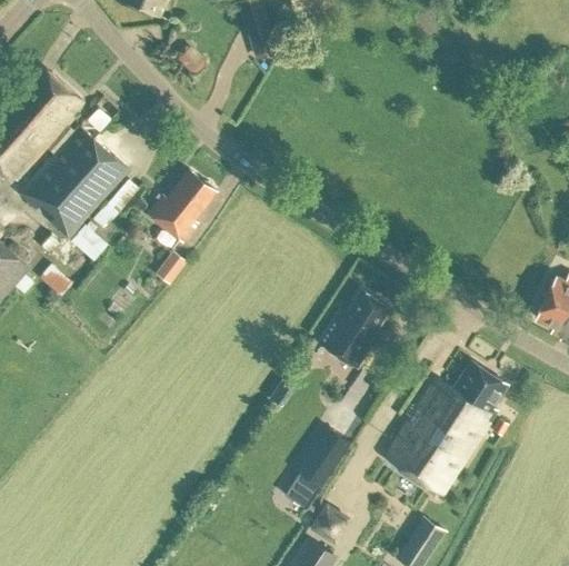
[(113,0),(158,19),(167,0),(113,0)]
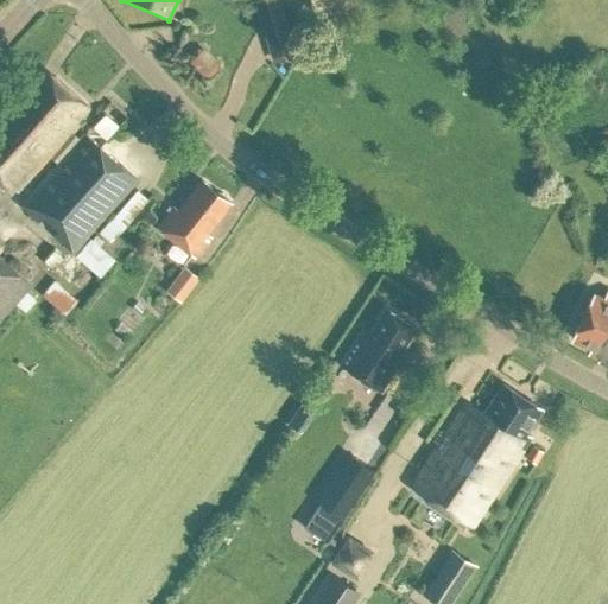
[(265,0),(255,4),(270,49),(292,42),(278,0),(265,0)]
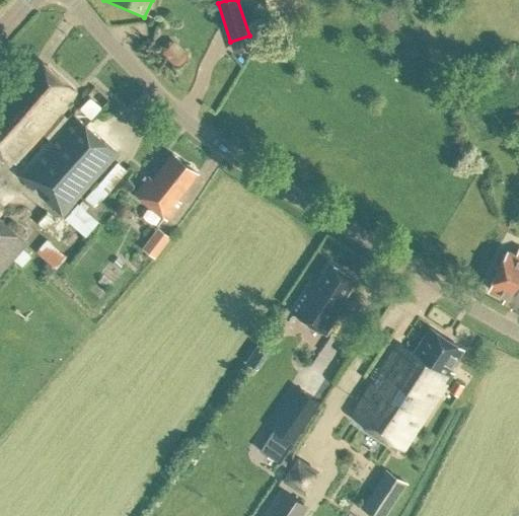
[(75,93),(32,54),(0,89),(0,152),(14,165),(42,135),(49,141),(16,177),(49,205),(60,192),(73,204),(117,155),(72,116),(67,121),(60,114),(67,106),(68,107),(72,102),(69,99),(75,93)]
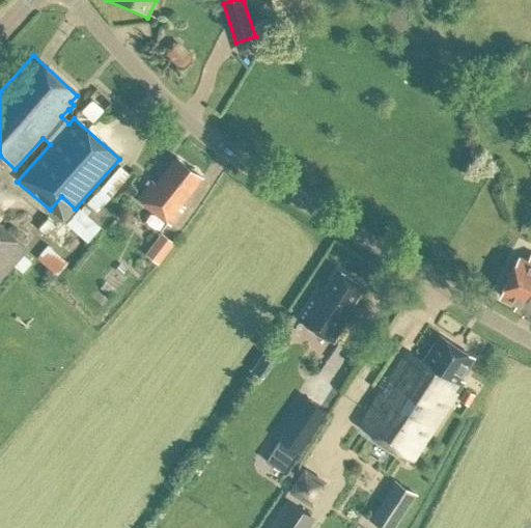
[(99,99),(88,107),(96,118),(108,110),(99,99)]
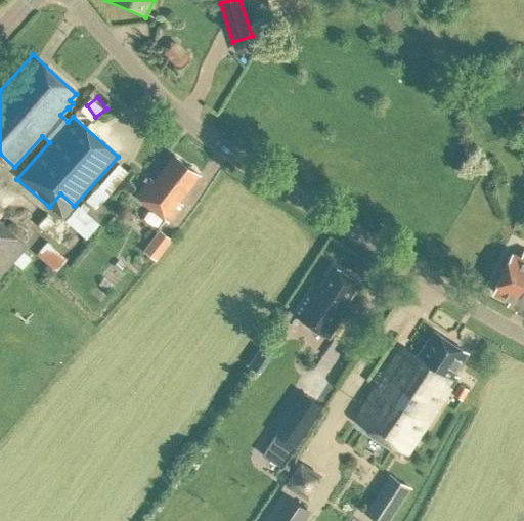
[(187,168),(173,157),(153,182),(149,180),(135,199),(168,223),(182,206),(178,203),(199,177),(197,175),(194,171),(191,169),(187,168)]
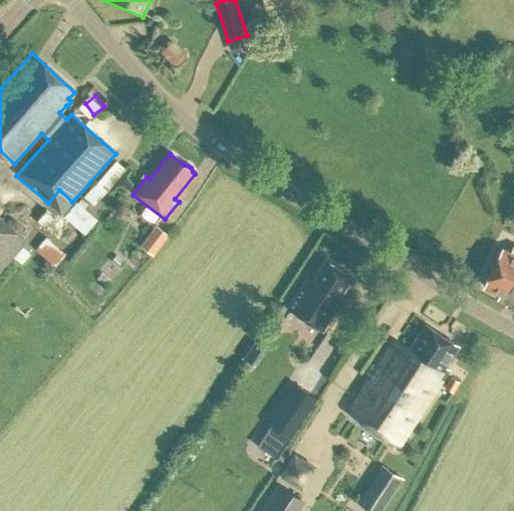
[(115,163),(83,199),(92,206),(100,197),(102,198),(125,172),(115,163)]
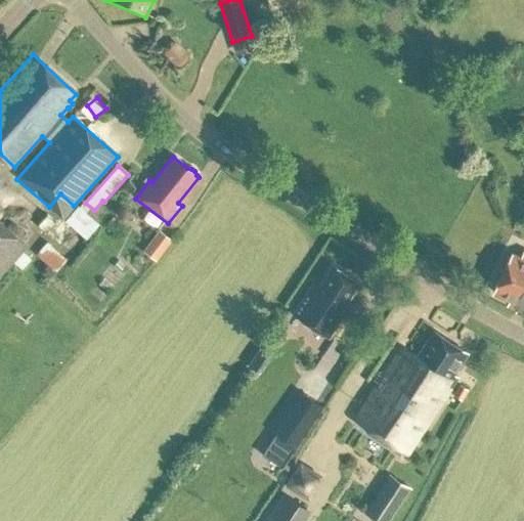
[(98,226),(85,214),(89,210),(83,205),(79,209),(78,208),(64,222),(86,241),(98,226)]
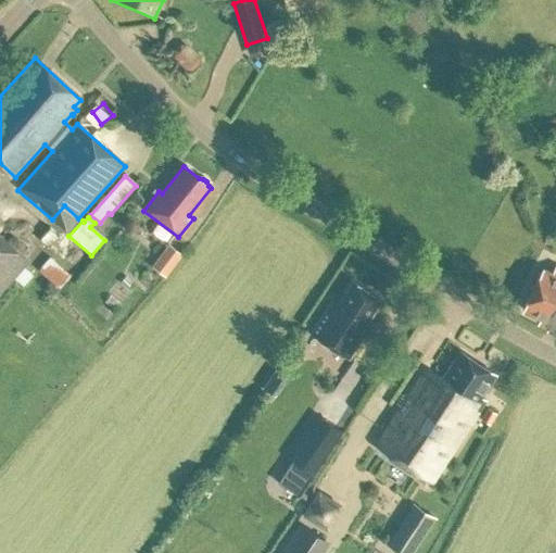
[(23,268),(28,263),(0,237),(0,293),(14,278),(23,287),(33,277),(23,268)]
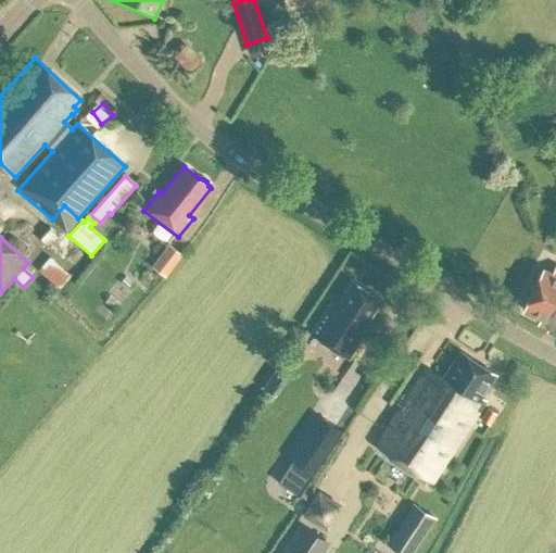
[(152,267),(166,278),(181,256),(167,246),(152,267)]
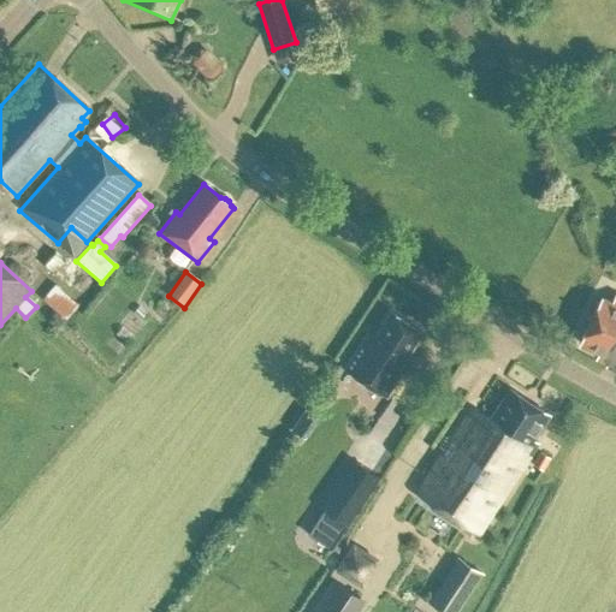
[(45,299),(67,319),(77,307),(54,287),(45,299)]
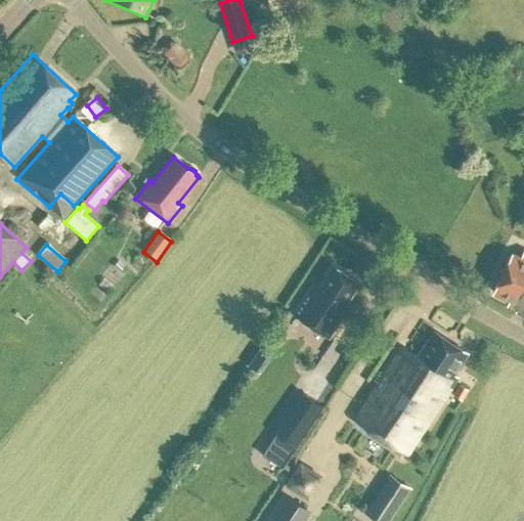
[(523,252),(520,259),(511,255),(492,294),(509,302),(507,306),(516,311),(515,313),(523,317),(523,252)]
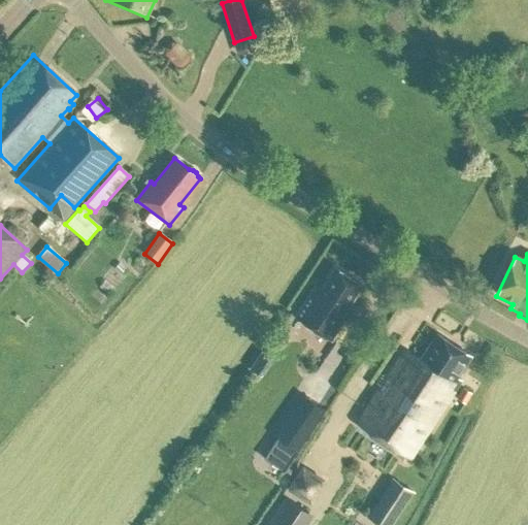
[(350,279),(335,269),(322,289),(319,286),(297,319),(331,341),(345,319),(342,317),(362,287),(358,285),(358,282),(353,279),(350,279)]
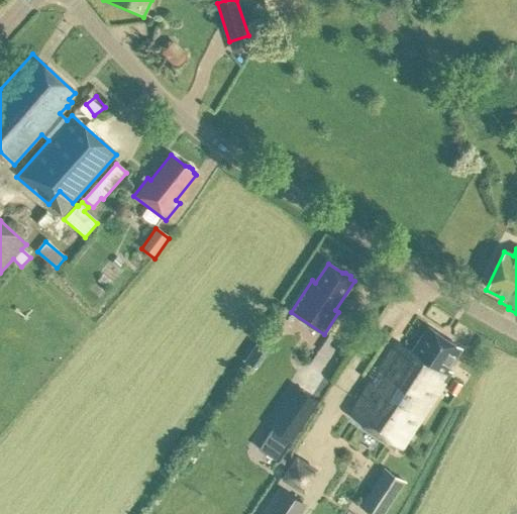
[(460,350),(427,328),(411,352),(397,343),(378,372),(383,375),(375,387),(371,384),(349,416),(401,449),(450,373),(447,371),(460,350)]
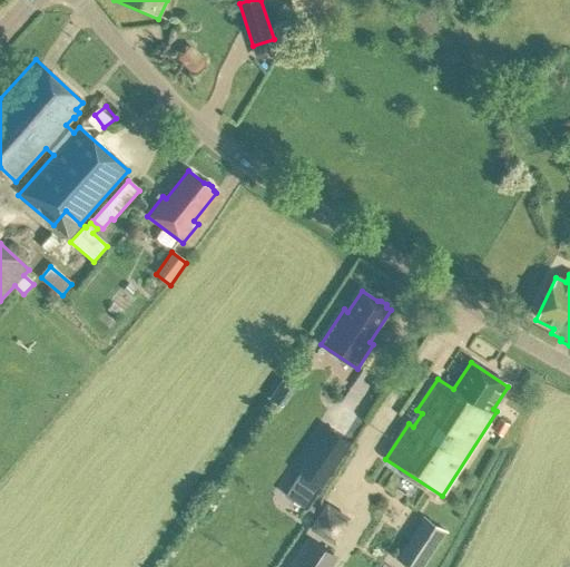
[(508,426),(500,421),(493,432),(501,437),(508,426)]
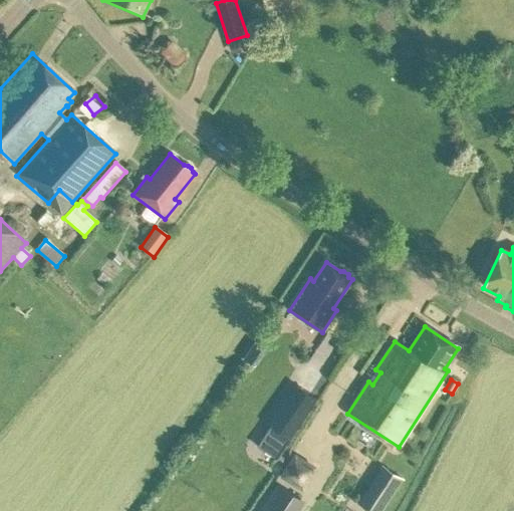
[(296,387),(256,447),(277,461),(317,401),(296,387)]
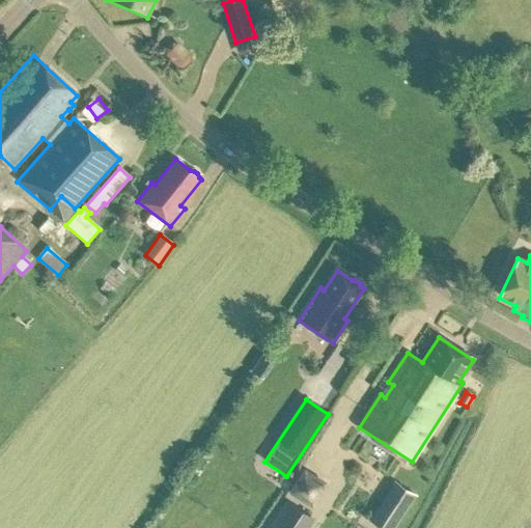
[(317,504),(333,480),(309,466),(295,491),(317,504)]
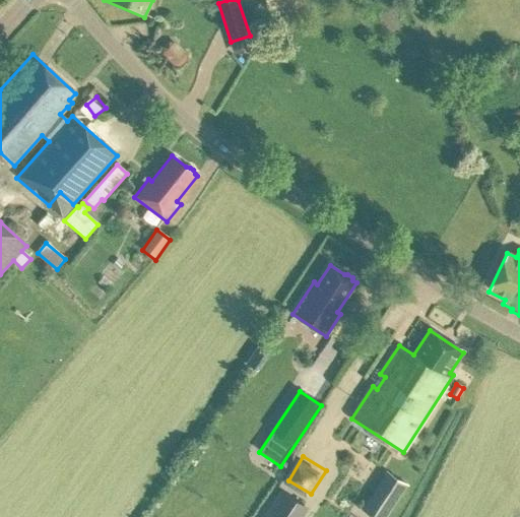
[(386,516),(407,486),(386,472),(362,510),(371,516),(386,516)]
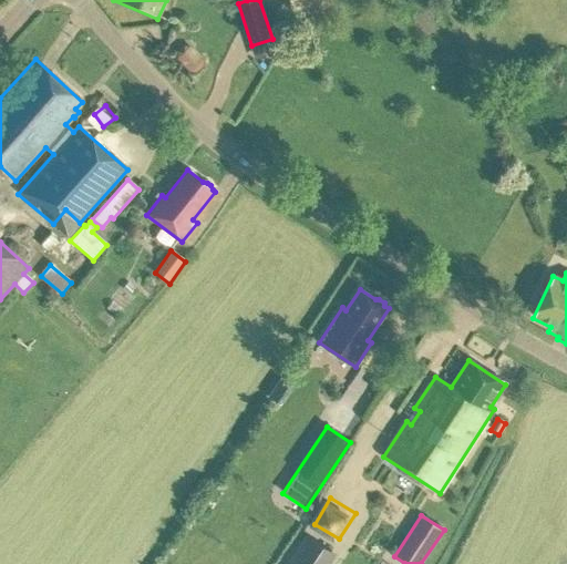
[(323,563),(331,553),(307,536),(288,563),(323,563)]
